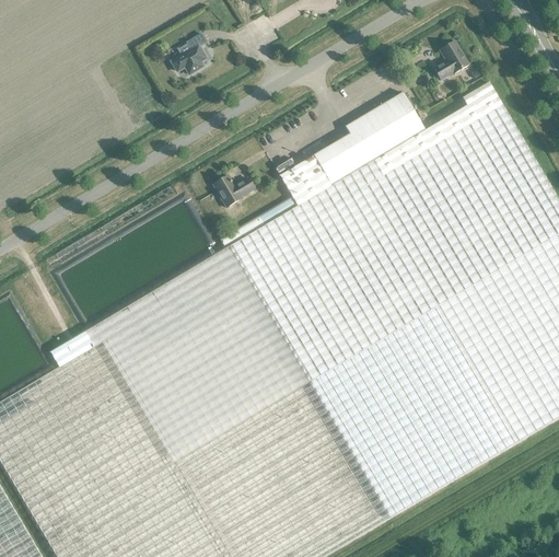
[(193,48),(173,60),(178,69),(186,65),(190,72),(204,65),(200,60),(207,57),(199,45),(208,41),(202,32),(187,41),(193,48)]
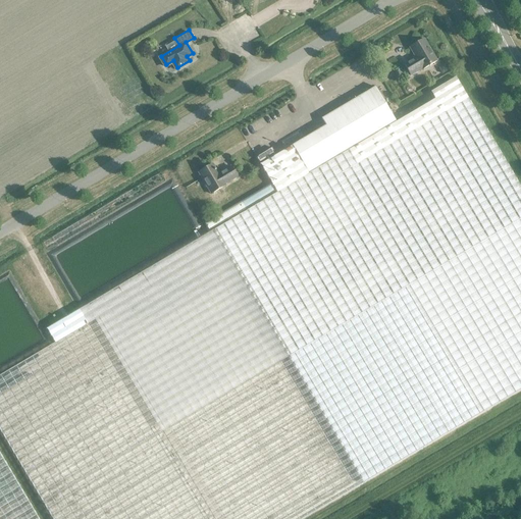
[(425,37),(411,45),(416,55),(405,62),(412,73),(423,66),(423,67),(430,63),(430,64),(431,63),(431,62),(437,58),(425,37)]
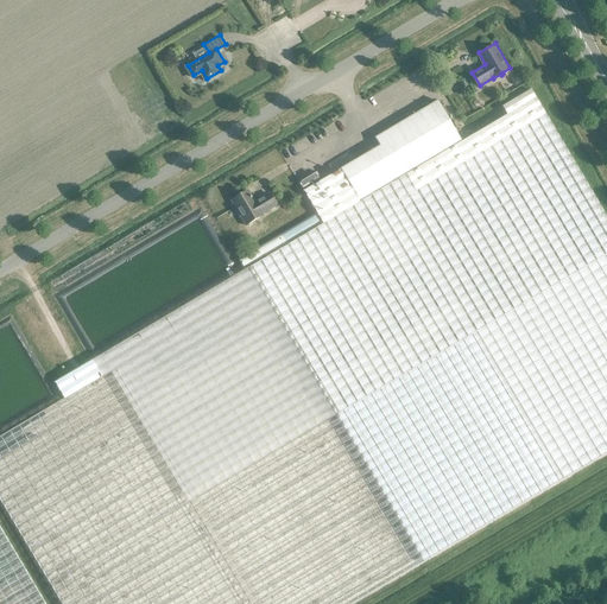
[(375,135),(380,144),(304,189),(323,222),(55,381),(61,390),(0,426),(0,504),(58,603),(351,603),(419,564),(425,560),(606,452),(606,215),(531,88),(503,105),(509,113),(462,139),(438,99),(375,135)]
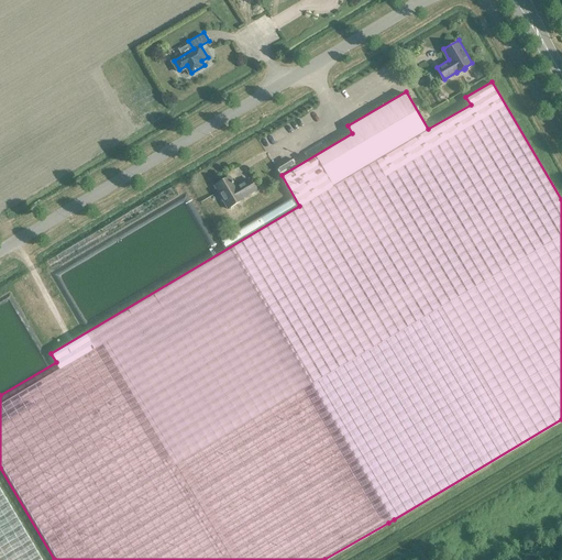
[(294,157),(277,167),(281,173),(297,163),(294,157)]
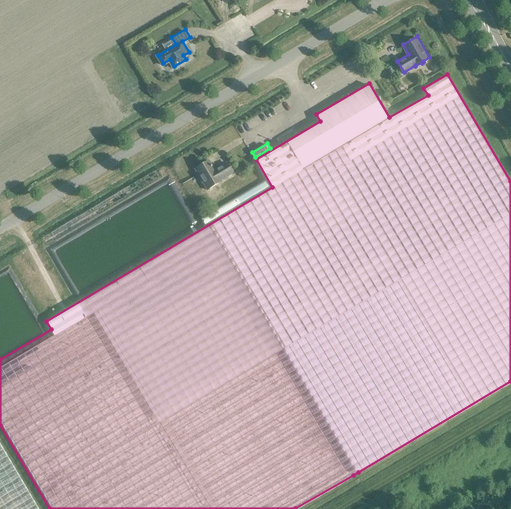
[(210,159),(195,167),(208,188),(222,180),(221,178),(233,171),(227,161),(215,168),(210,159)]
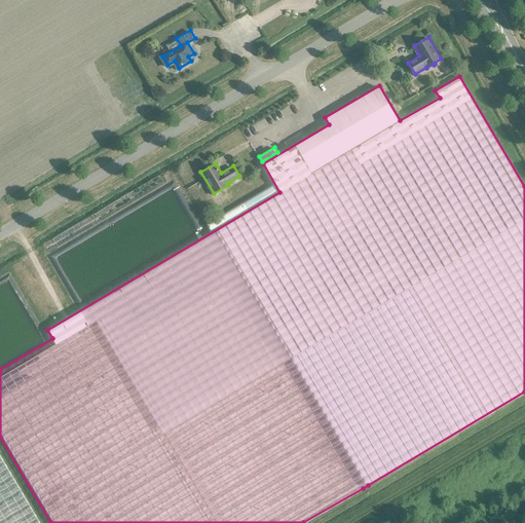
[(0,522),(41,522),(0,453),(0,522)]
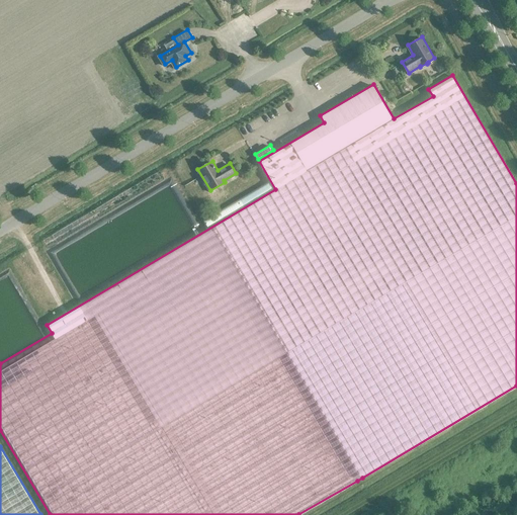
All buildings are outlined.
